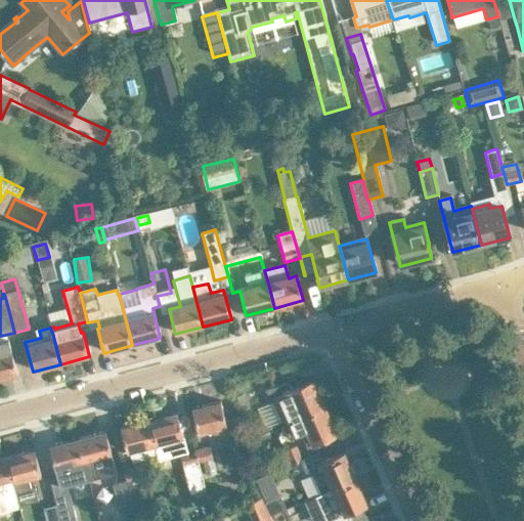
[(0,379),(17,375),(7,339),(0,341),(0,379)]
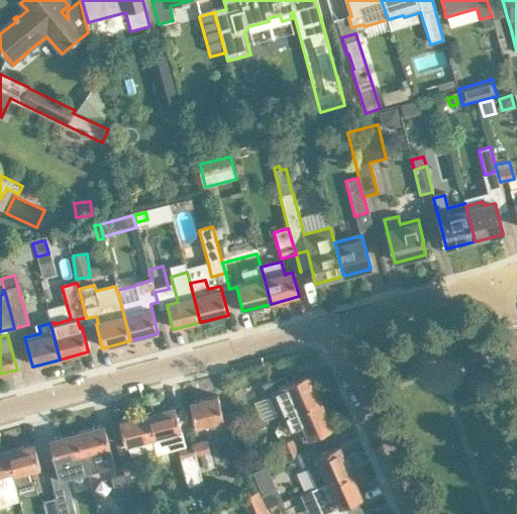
[(265,385),(280,420),(285,418),(297,412),(297,413),(320,403),(308,377),(286,387),(283,380),(265,385)]
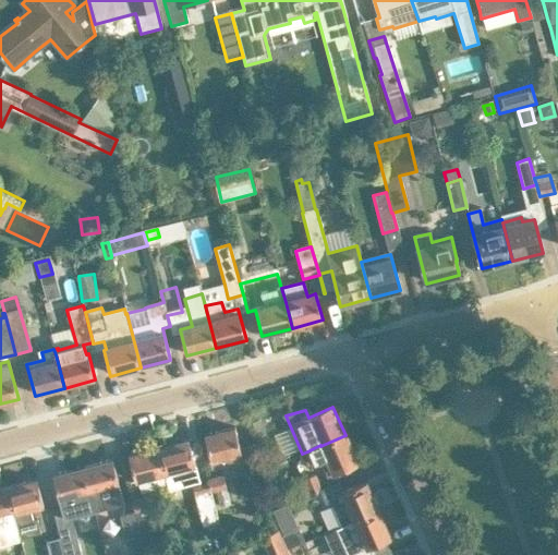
[(262,429),(259,420),(245,423),(253,448),(269,444),(265,429),(262,429)]
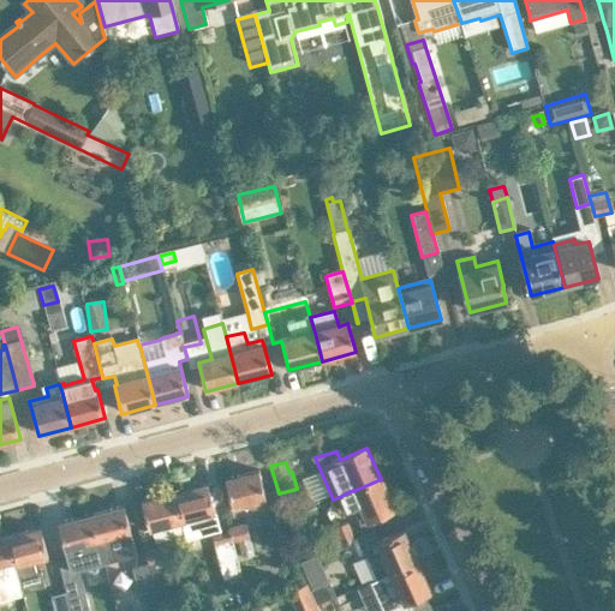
[(258,472),(225,480),(233,509),(267,501),(258,472)]
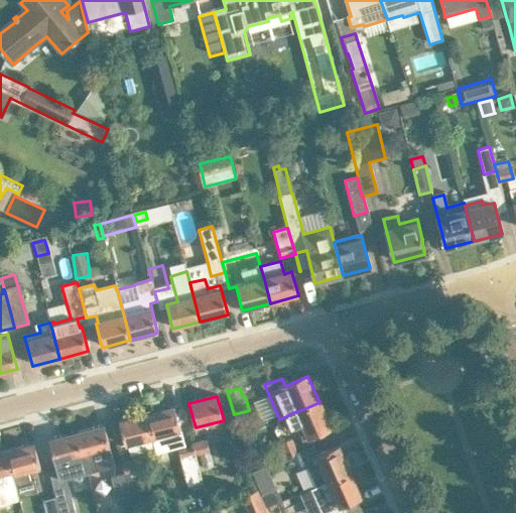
[(308,438),(331,428),(319,402),(296,412),(296,411),(284,417),(290,431),(303,426),(308,438)]
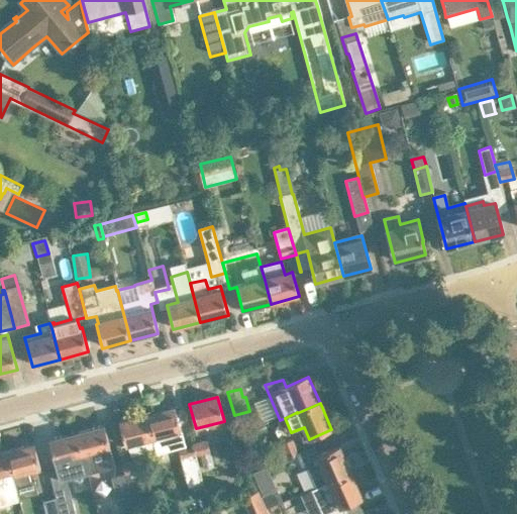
[(175,408),(146,416),(157,451),(158,455),(185,448),(181,432),(180,428),(175,408)]
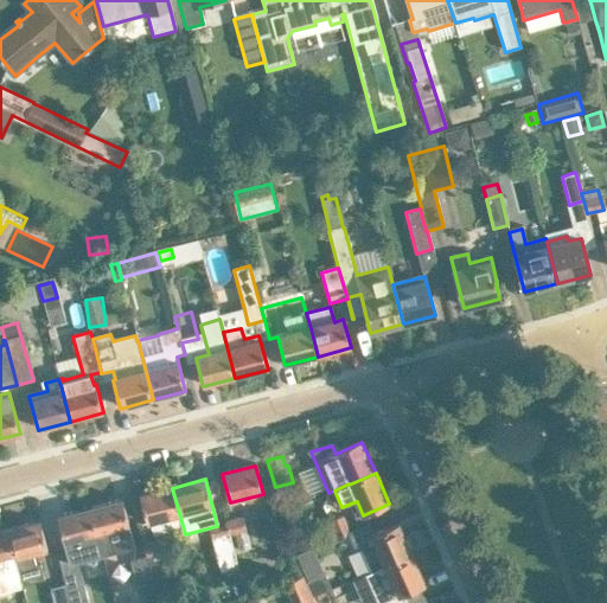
[(172,488),(140,496),(146,519),(147,525),(151,524),(154,537),(184,530),(172,488)]
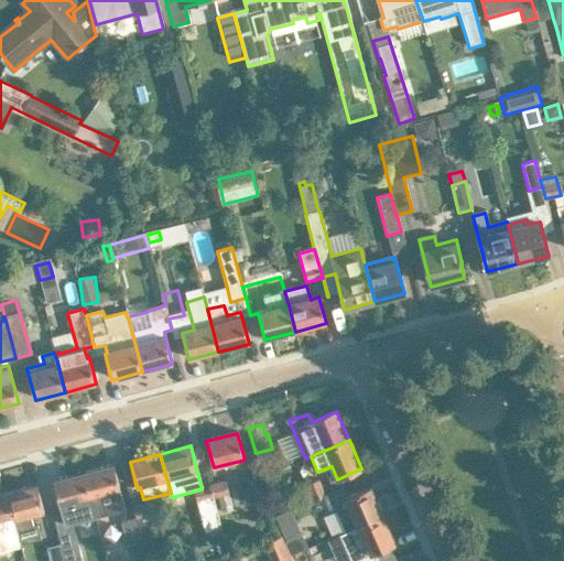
[(114,466),(84,474),(94,511),(95,516),(126,508),(121,493),(119,487),(114,466)]
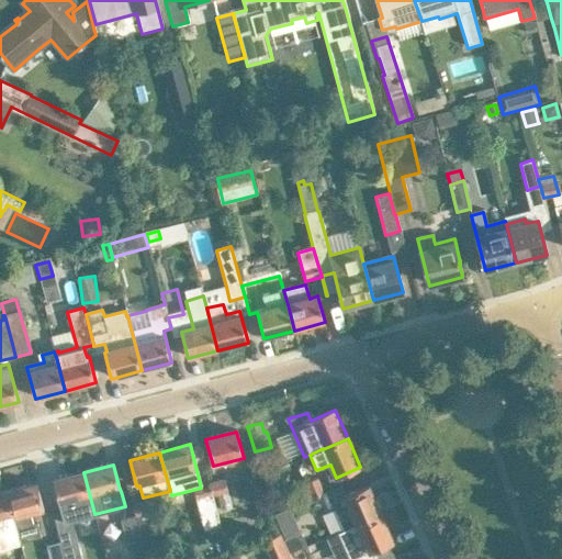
[(83,472),(53,480),(58,501),(60,506),(64,523),(94,514),(93,510),(83,472)]
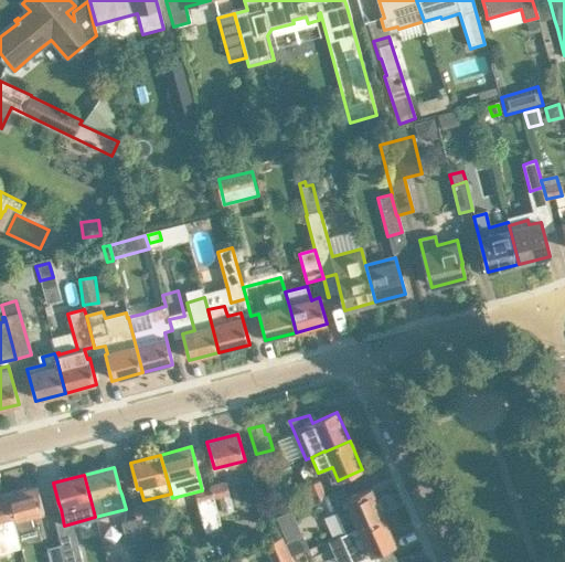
[(264,478),(251,481),(258,510),(272,506),(264,478)]
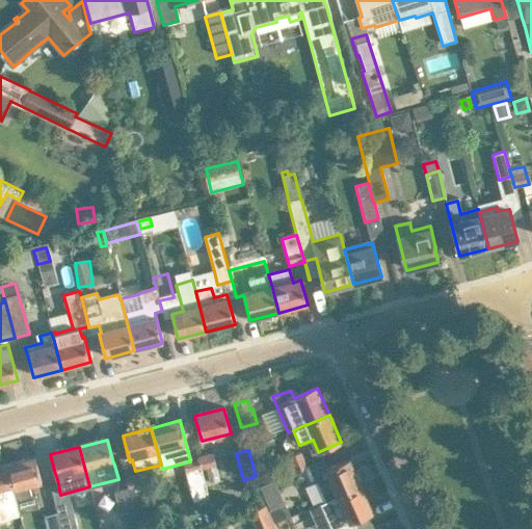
[(295,472),(303,468),(307,468),(299,452),(288,457),(295,472)]
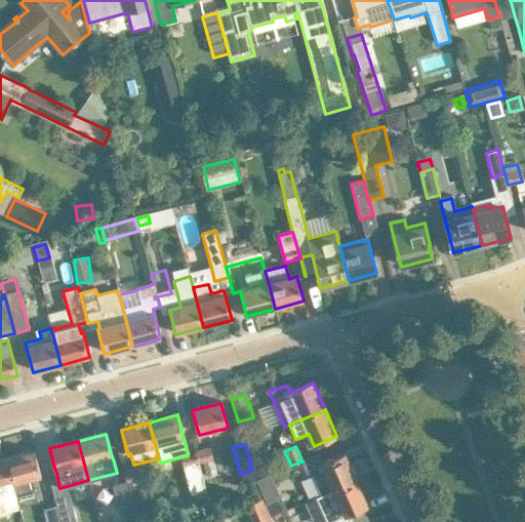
[(209,448),(196,452),(197,457),(199,465),(202,464),(206,478),(216,476),(209,448)]
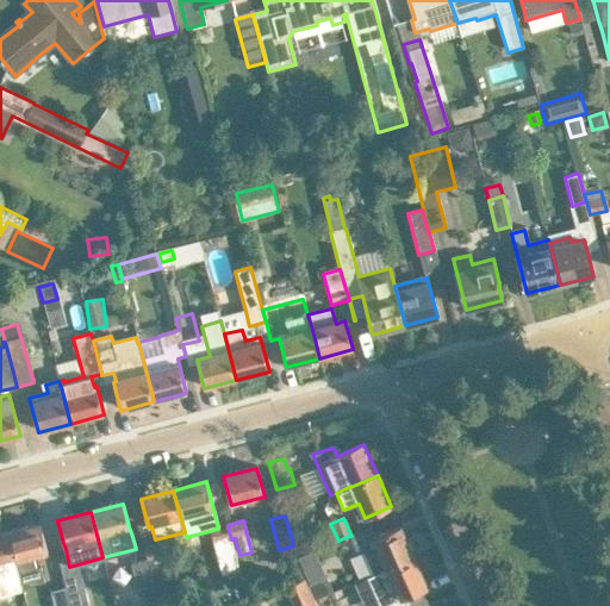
[(41,525),(7,533),(18,575),(36,570),(32,556),(48,553),(47,548),(41,525)]
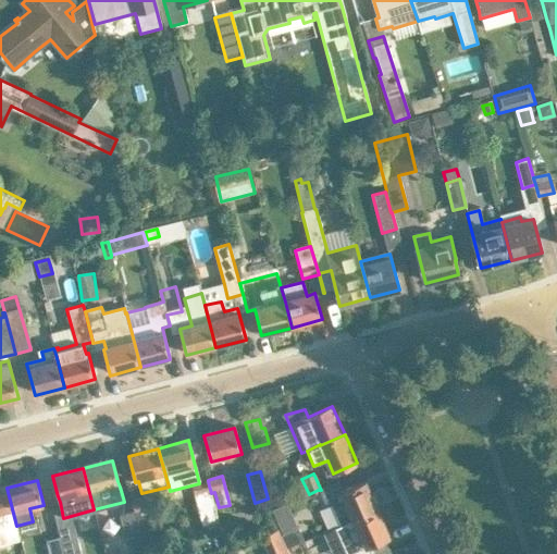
[(339,526),(344,525),(378,511),(366,481),(342,492),(338,482),(321,490),(318,490),(324,504),(330,502),(339,526)]
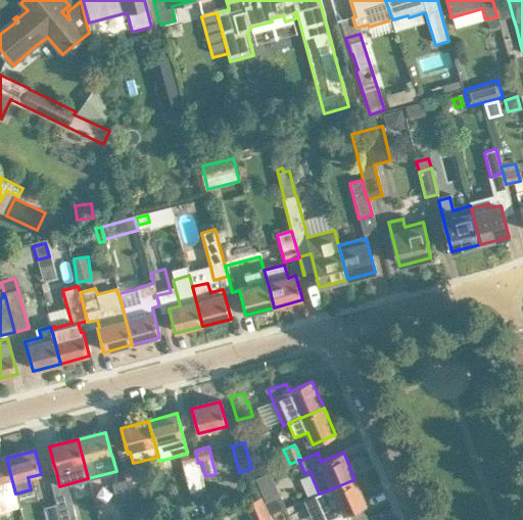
[(196,456),(181,460),(190,494),(205,490),(198,463),(196,456)]
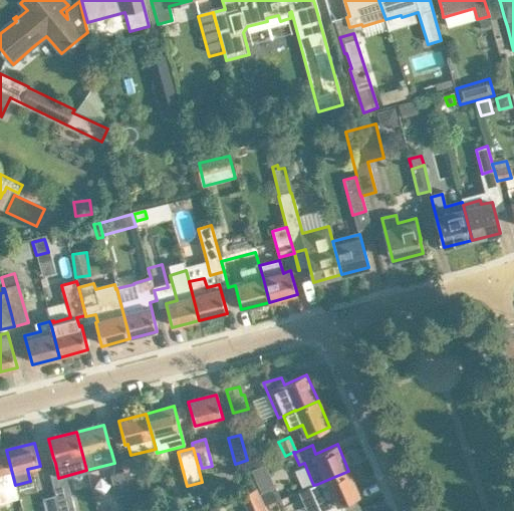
[(0,489),(14,485),(15,485),(6,450),(0,451),(0,489)]
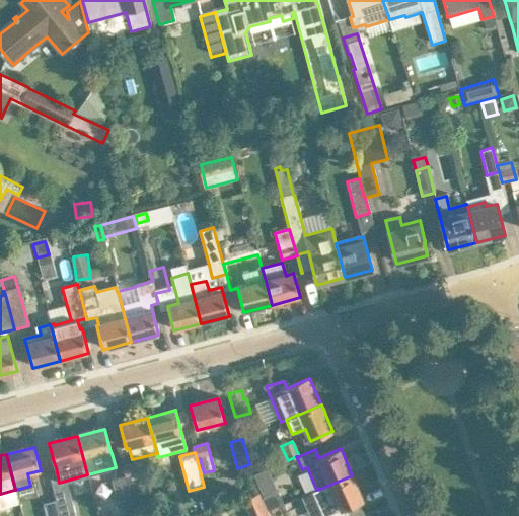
[(137,462),(123,466),(126,477),(131,497),(145,493),(137,462)]
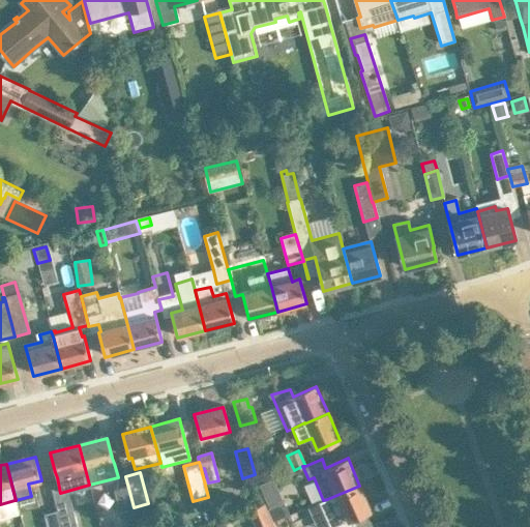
[(329,525),(329,526),(355,526),(353,521),(372,513),(359,486),(327,499),(323,500),(319,502),(329,525)]
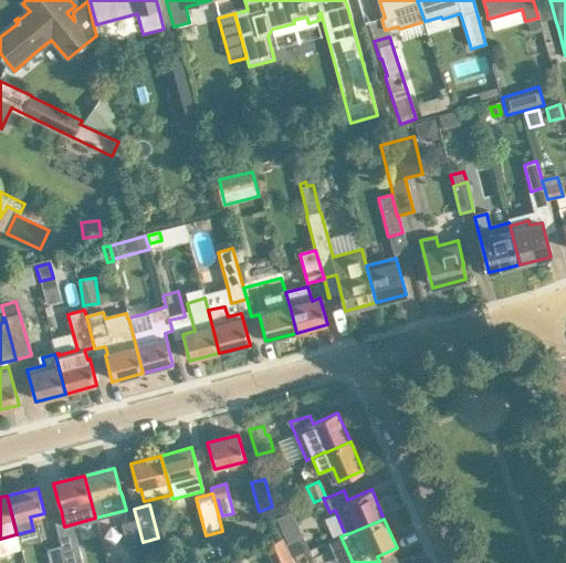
[(137,521),(121,525),(127,546),(143,542),(137,521)]
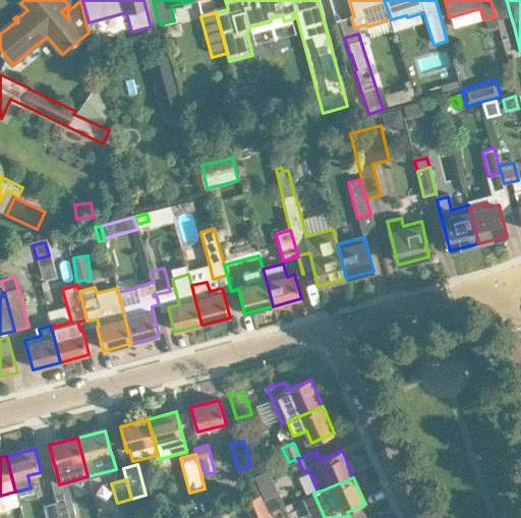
[(67,482),(51,486),(55,502),(60,517),(75,513),(67,482)]
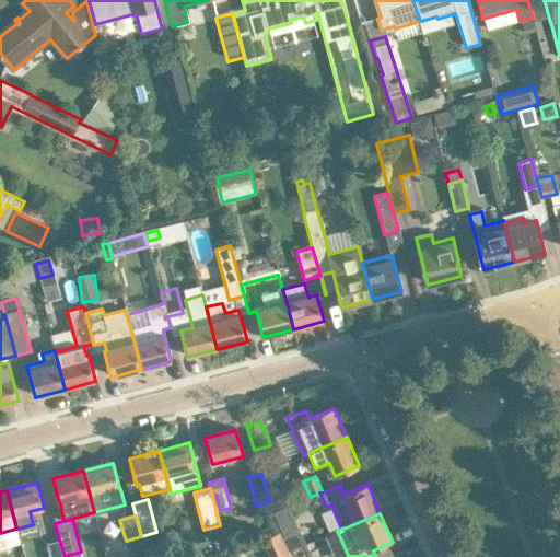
[(295,532),(281,538),(288,552),(301,545),(295,532)]
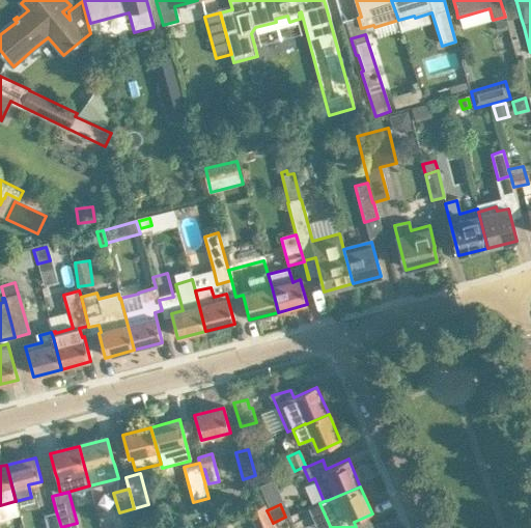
[(273,527),(271,523),(263,505),(249,512),(256,527),(273,527)]
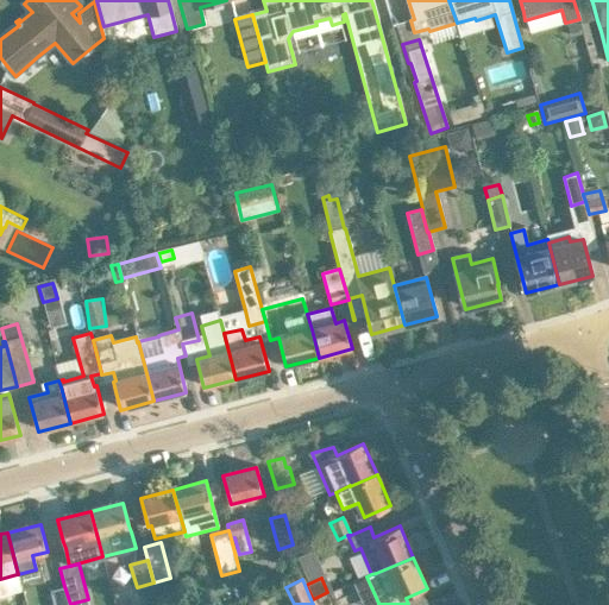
[(70,604),(64,586),(49,591),(51,604),(70,604)]
